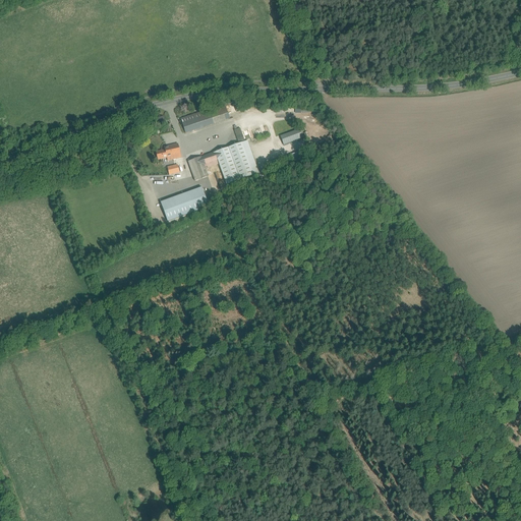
[(181,119),(186,133),(229,119),(225,105),(181,119)]
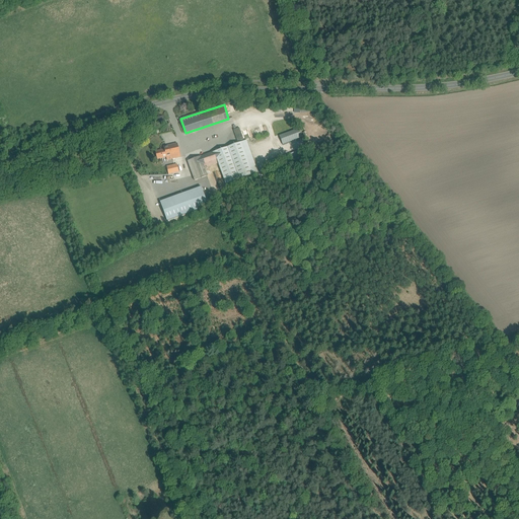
[(235,126),(233,126),(238,143),(244,141),(240,128),(235,129),(235,126)]
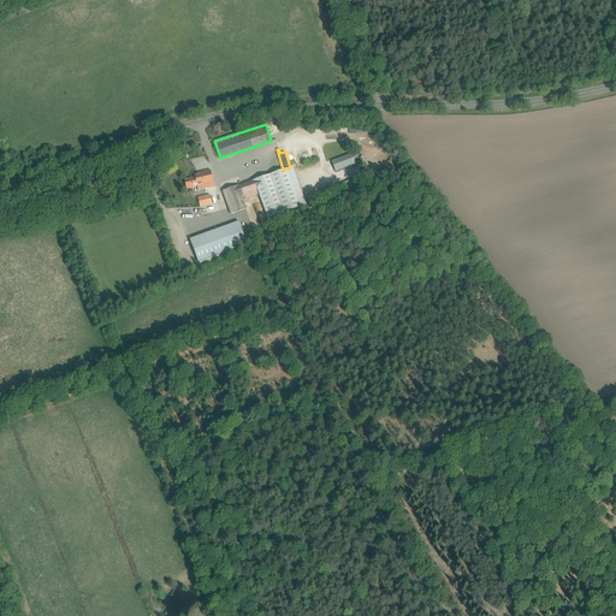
[(243,200),(259,194),(267,219),(307,205),(292,166),(286,169),(272,173),(223,191),(225,197),(231,214),(246,208),(243,200)]
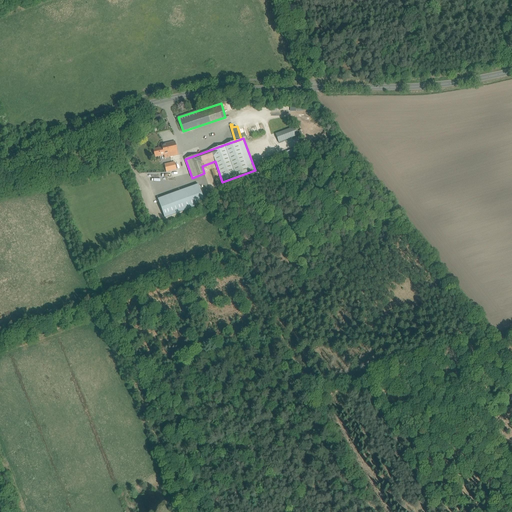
[(153,149),(154,154),(155,157),(164,155),(165,158),(178,155),(175,141),(162,144),(162,147),(153,149)]
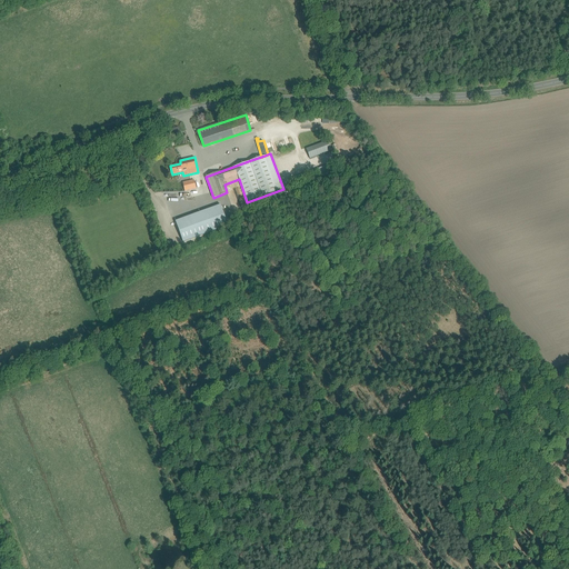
[(182,182),(185,191),(197,189),(195,179),(182,182)]
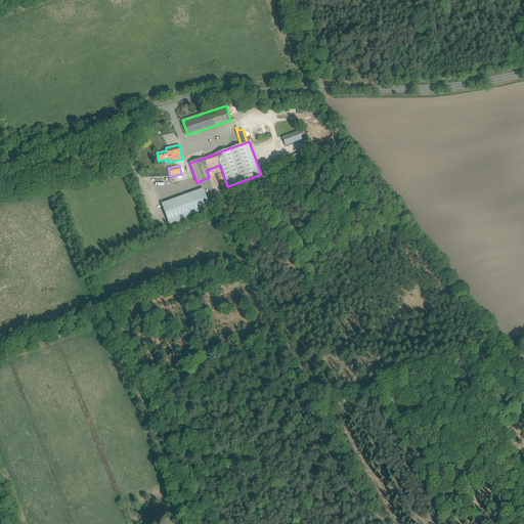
[(162,204),(169,223),(210,208),(203,188),(162,204)]
